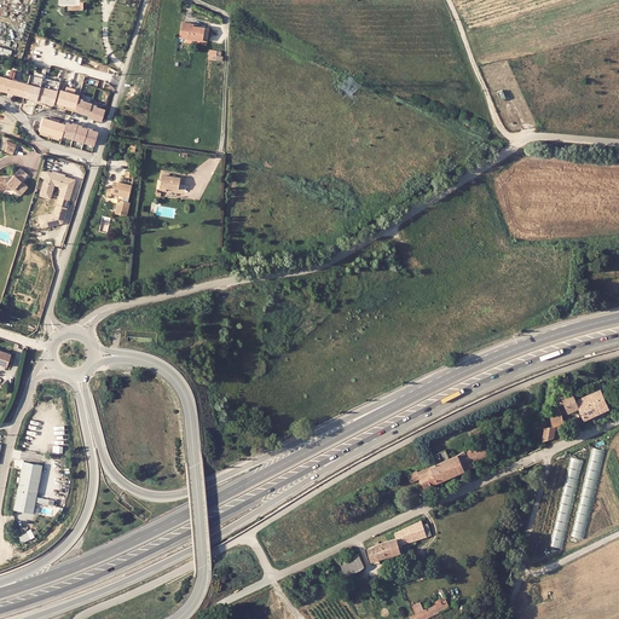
[(179,38),(203,41),(206,28),(194,27),(194,24),(181,22),(179,38)]
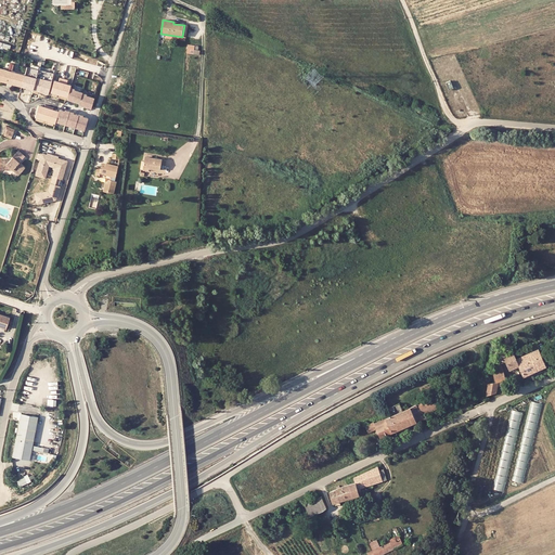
[(0,80),(43,93),(49,92),(64,97),(65,101),(90,107),(92,107),(95,97),(68,89),(66,81),(67,79),(56,76),(53,76),(52,81),(39,77),(53,75),(54,71),(42,67),(42,63),(35,61),(28,62),(27,64),(18,66),(18,72),(14,71),(16,63),(10,61),(8,62),(5,68),(0,66),(0,80)]
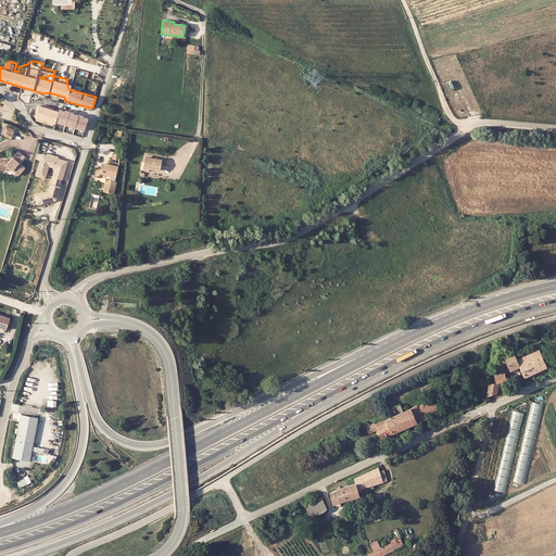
[(14,127),(5,124),(2,133),(12,136),(14,127)]
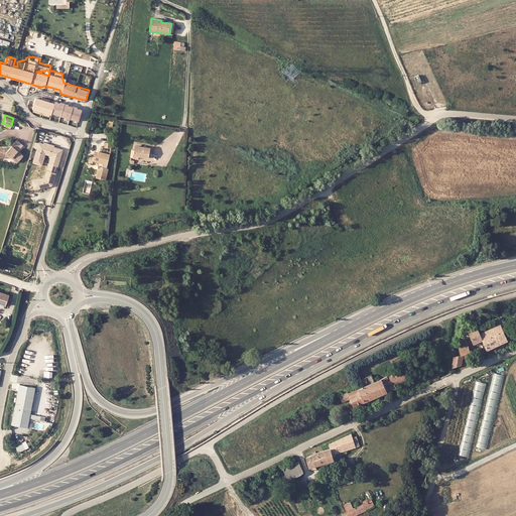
[(15,138),(9,147),(17,151),(23,143),(15,138)]
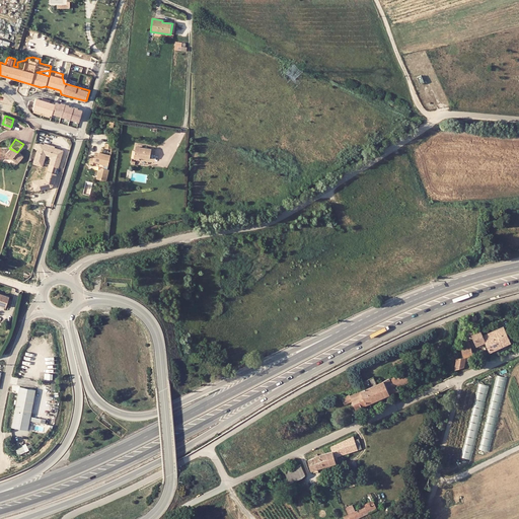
[(44,158),(46,151),(53,153),(50,163),(59,166),(64,148),(55,145),(56,143),(50,141),(49,143),(40,140),(34,155),(44,158)]
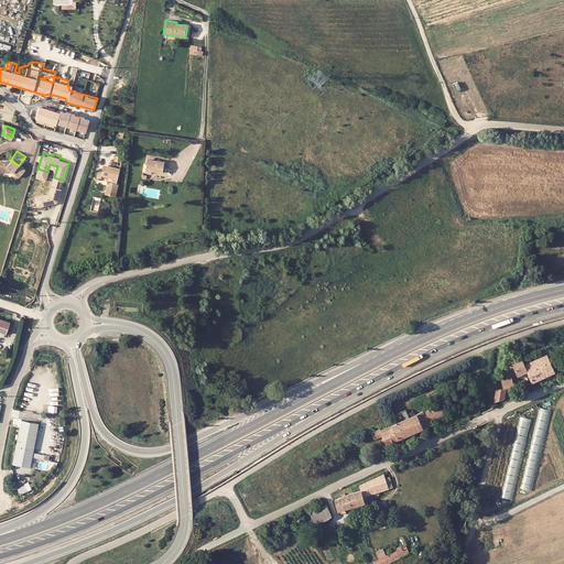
[(162,173),(163,161),(147,159),(145,164),(142,164),(141,172),(144,173),(144,170),(152,171),(162,173)]
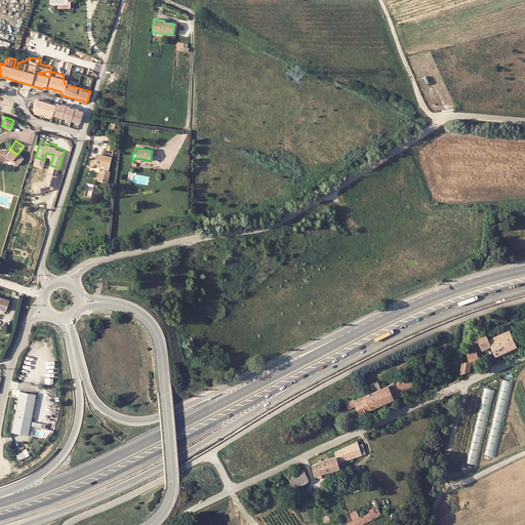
[(23,157),(22,156),(17,154),(9,150),(8,151),(0,151),(0,160),(10,160),(16,165),(23,157)]
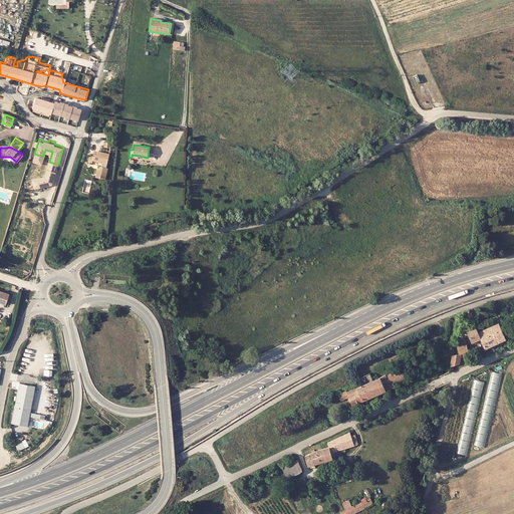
[(98,165),(96,165),(94,173),(104,176),(107,164),(106,164),(109,151),(98,148),(98,149),(97,152),(94,151),(93,152),(90,151),(88,159),(92,160),(93,157),(103,160),(102,163),(99,163),(98,165)]
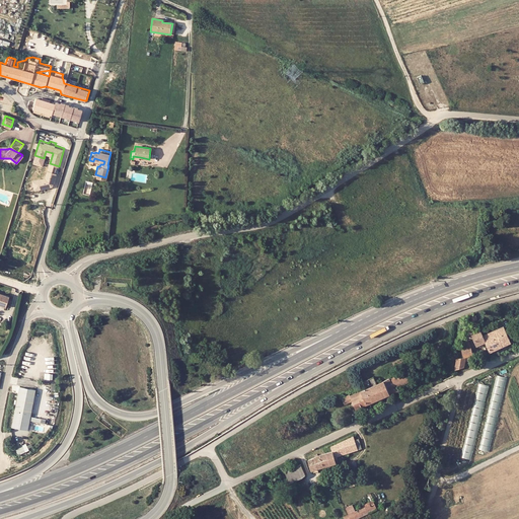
[(59,166),(50,163),(46,177),(32,180),(35,191),(53,187),(59,166)]
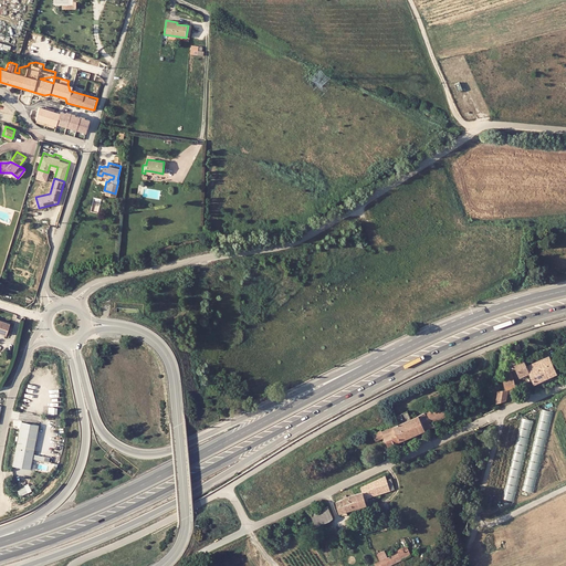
[(548,353),(526,363),(530,370),(534,380),(541,378),(537,371),(533,374),(531,368),(543,363),(544,366),(553,362),(548,353)]
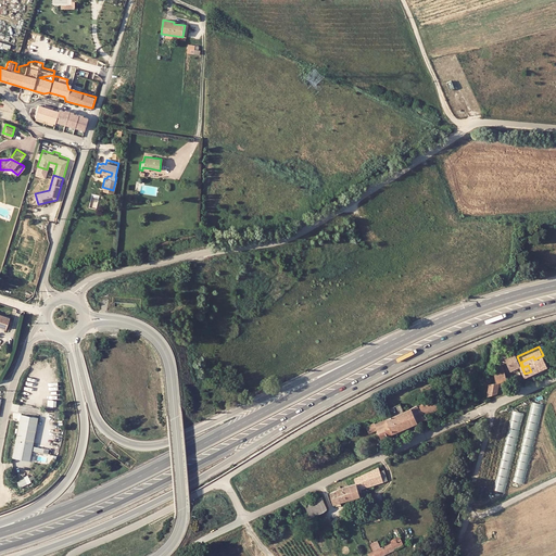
[(509,367),(520,364),(517,356),(515,351),(504,355),(509,367)]
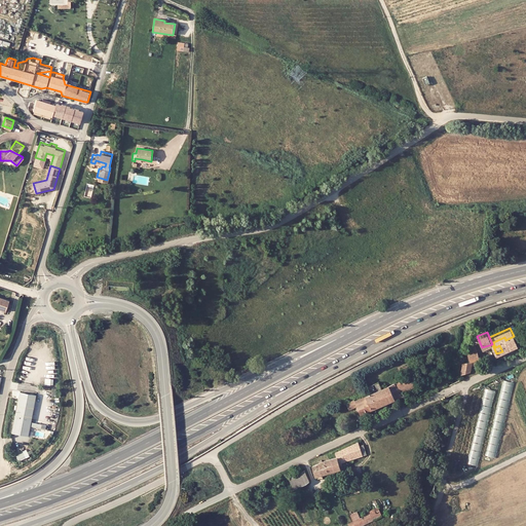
[(517,344),(514,336),(505,340),(504,337),(493,342),(495,347),(499,345),(502,351),(517,344)]
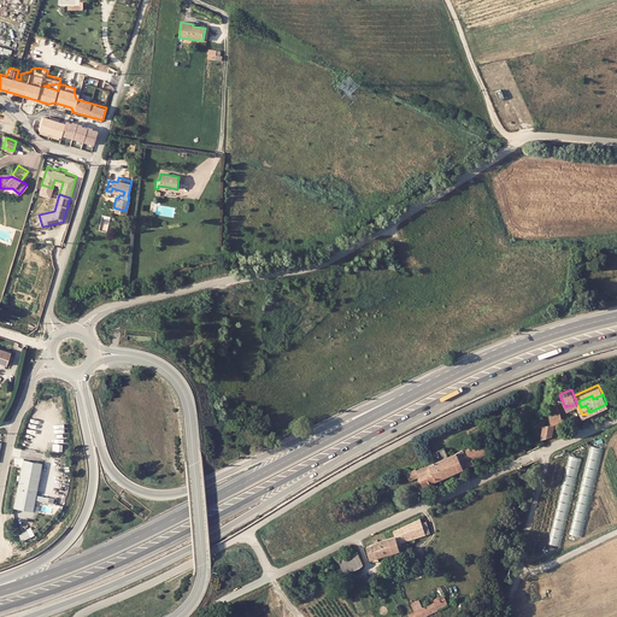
[(548,400),(548,411),(558,410),(556,398),(548,400)]
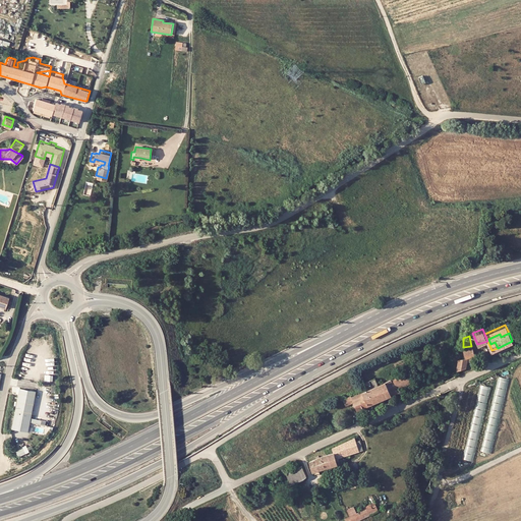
[(463,347),(464,356),(466,355),(470,355),(474,354),(472,345),(471,346),(463,347)]
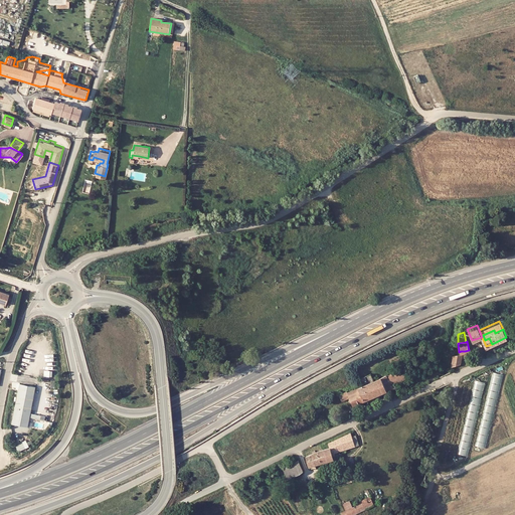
[(461,355),(461,351),(459,352),(453,353),(451,364),(460,362),(461,355)]
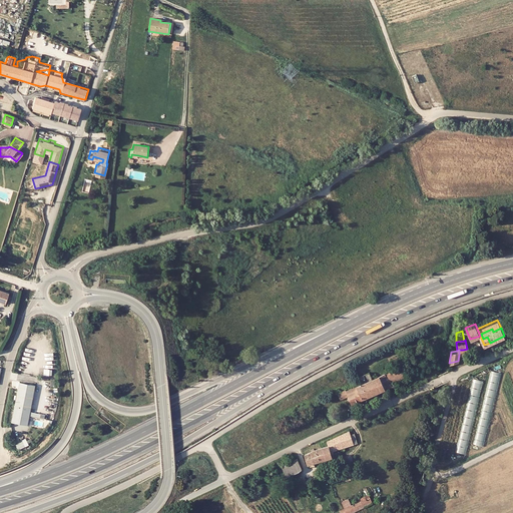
[(380,373),(357,384),(362,397),(386,387),(394,383),(393,380),(406,374),(402,365),(385,372),(385,371),(380,373)]
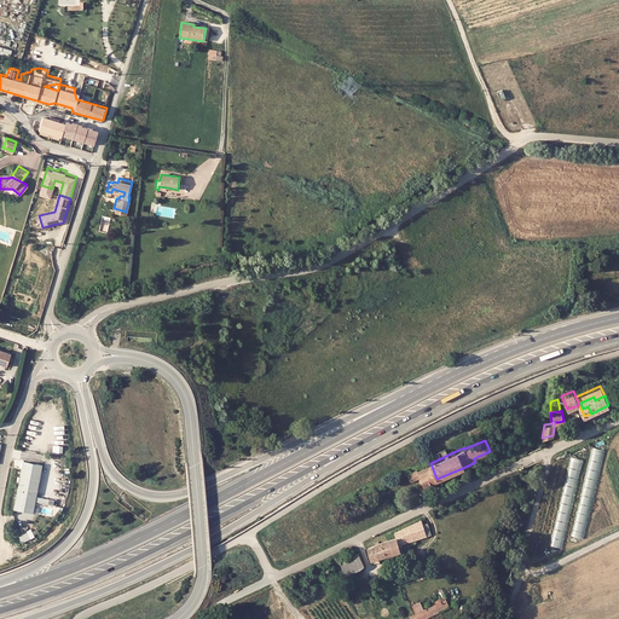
[(573,536),(585,538),(603,450),(591,447),(573,536)]
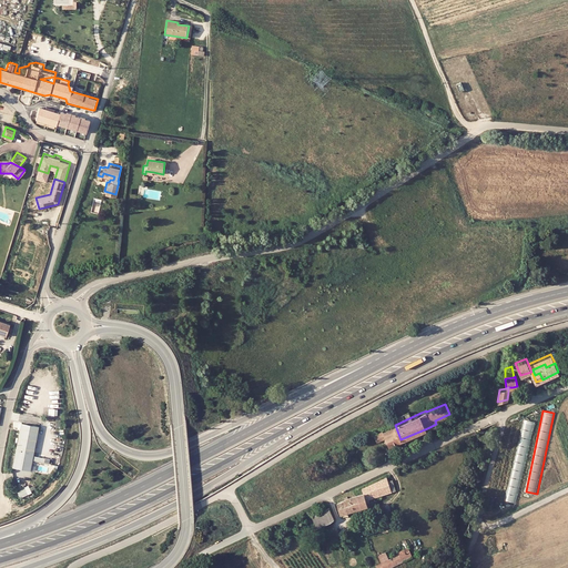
[(523,419),(507,500),(518,503),(534,422),(523,419)]
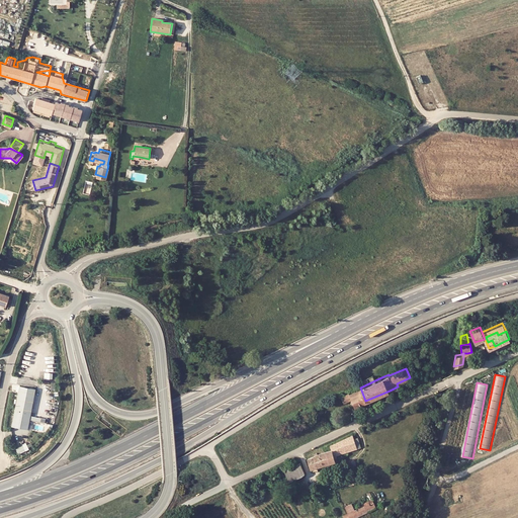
[(27,385),(19,384),(12,425),(19,426),(28,429),(36,387),(27,385)]
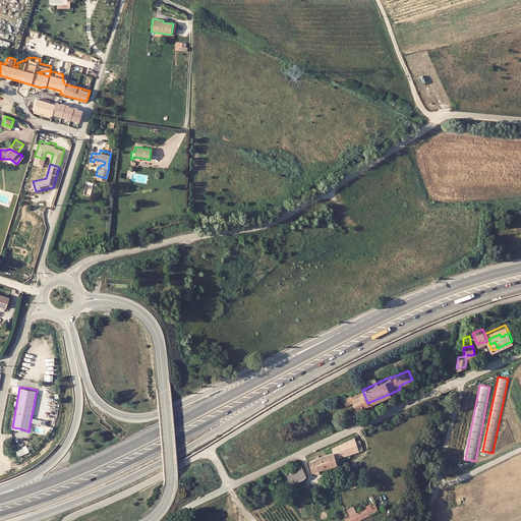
[(350,393),(343,396),(346,403),(353,400),(356,407),(367,403),(362,390),(351,394),(350,393)]
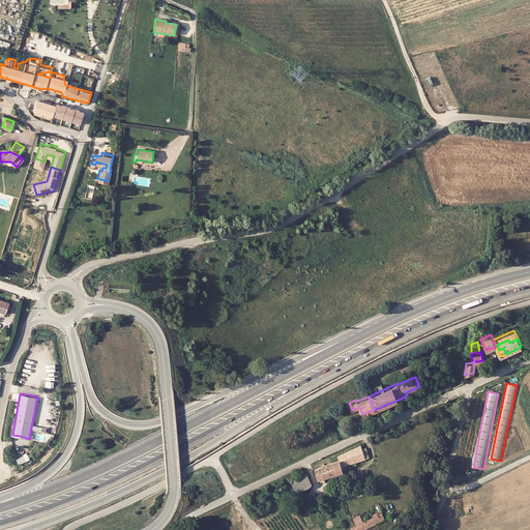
[(337,455),(340,460),(333,462),(336,474),(344,472),(346,472),(344,468),(345,468),(345,466),(370,458),(366,447),(362,449),(361,445),(337,455)]
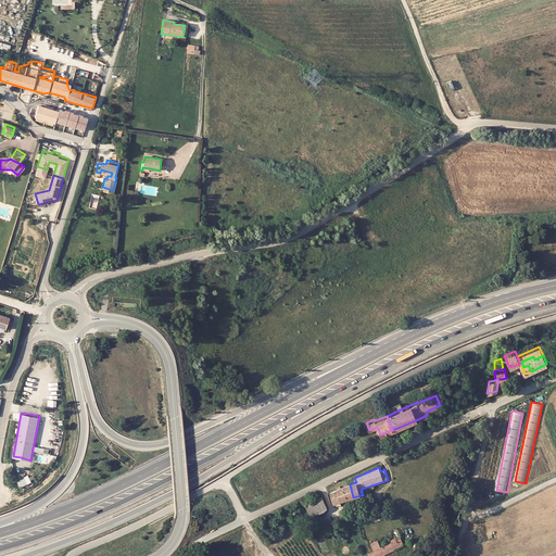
[(28,484),(25,477),(17,481),(20,488),(28,484)]
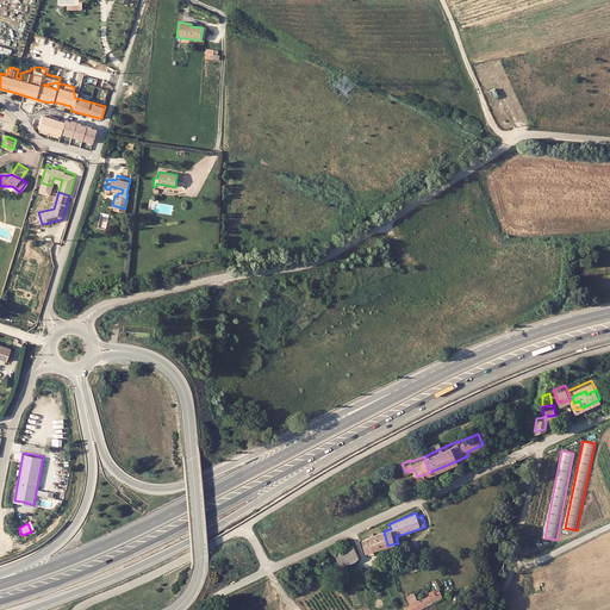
[(366,552),(387,546),(384,531),(374,534),(371,535),(362,540),(366,552)]
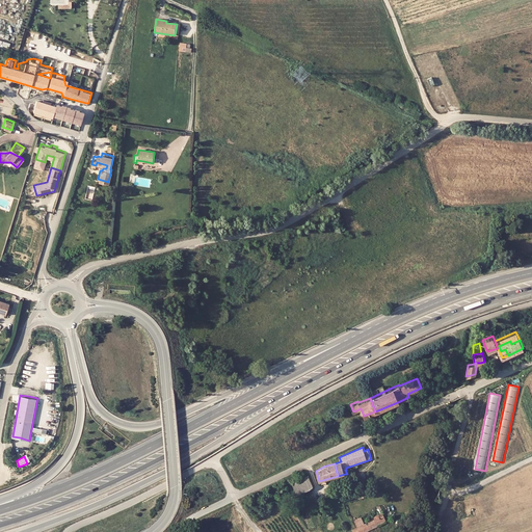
[(295,489),(297,495),(309,489),(309,487),(312,485),(308,475),(292,482),(295,489)]
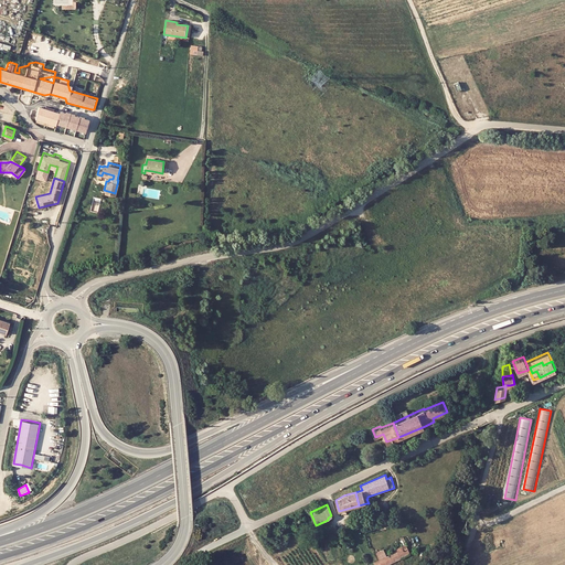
[(390,555),(386,556),(380,560),(374,562),(375,564),(385,564),(409,554),(406,544),(396,550),(388,553),(390,555)]
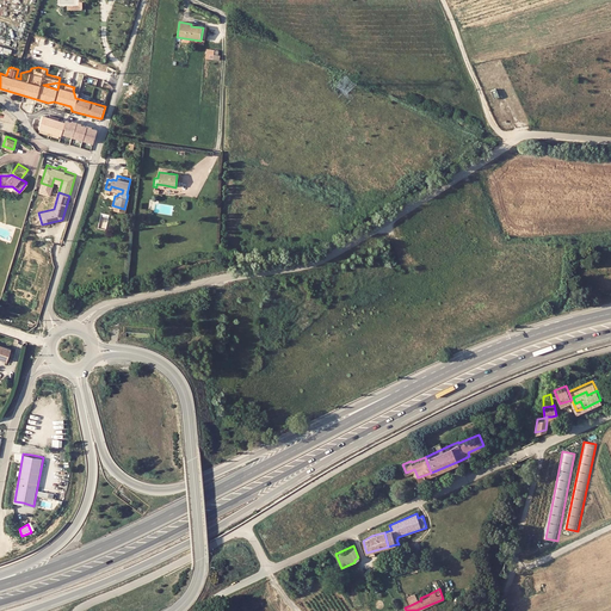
[(414,594),(407,598),(411,605),(418,602),(414,594)]
